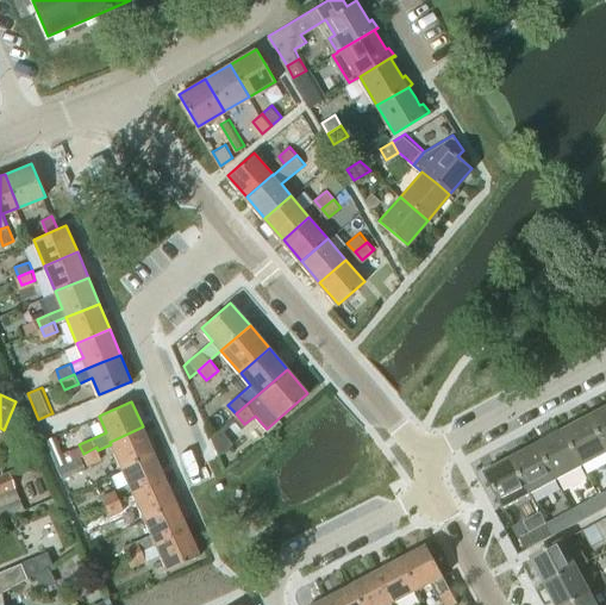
[(605,406),(589,415),(605,443),(605,406)]
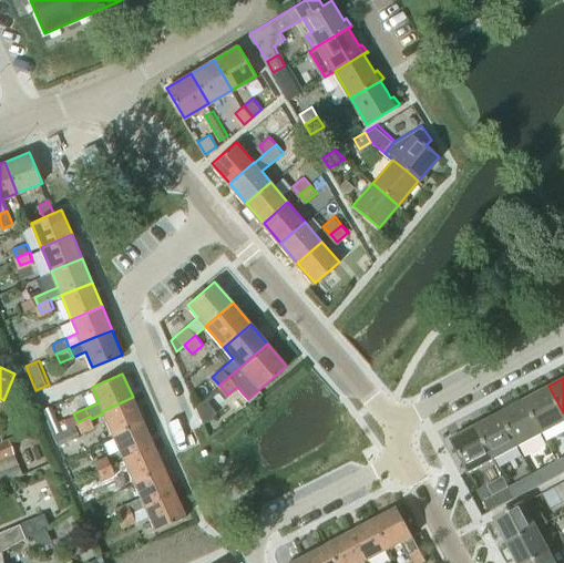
[(563,412),(549,386),(524,399),(542,432),(563,421),(563,412)]
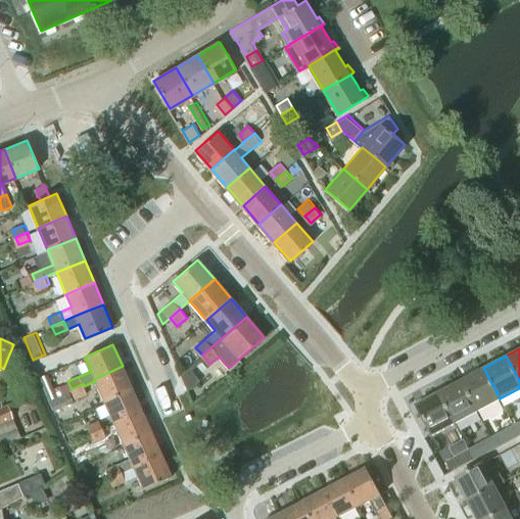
[(95,381),(104,400),(132,388),(123,366),(94,379),(95,381)]
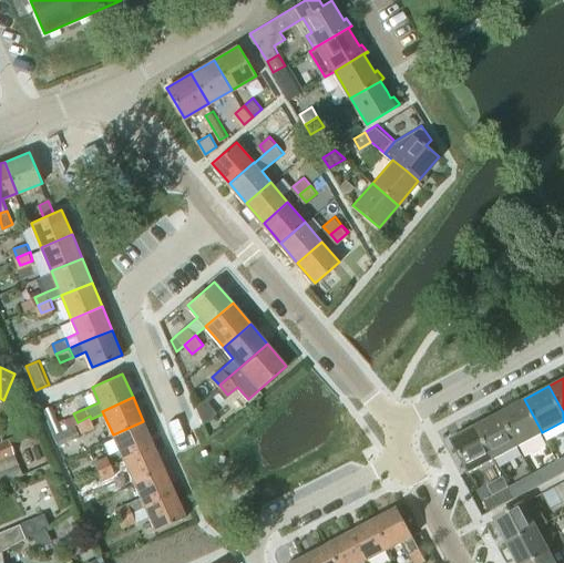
[(204,422),(217,411),(206,398),(197,405),(204,422)]
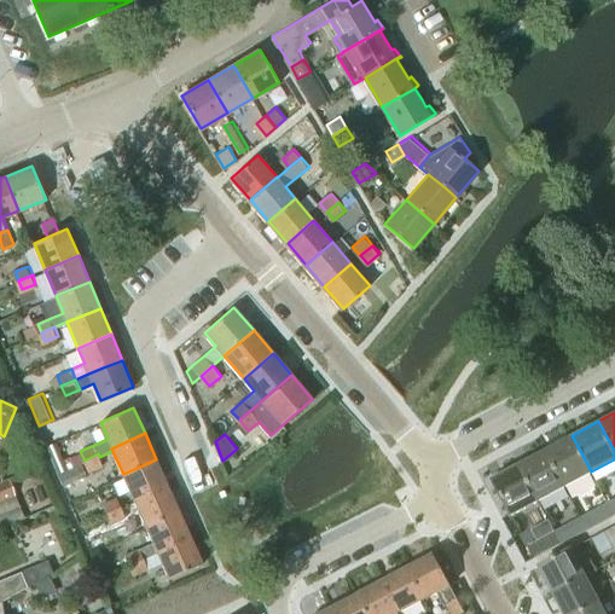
[(591,471),(572,435),(545,450),(564,486),(591,471)]
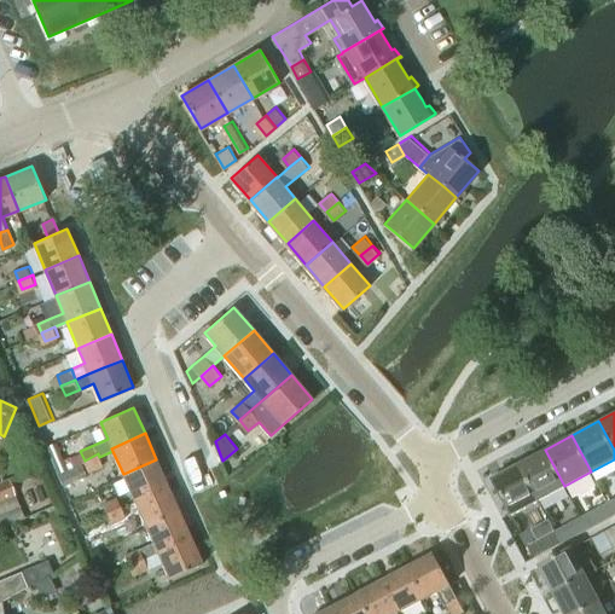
[(518,463),(538,499),(564,486),(545,450),(518,463)]
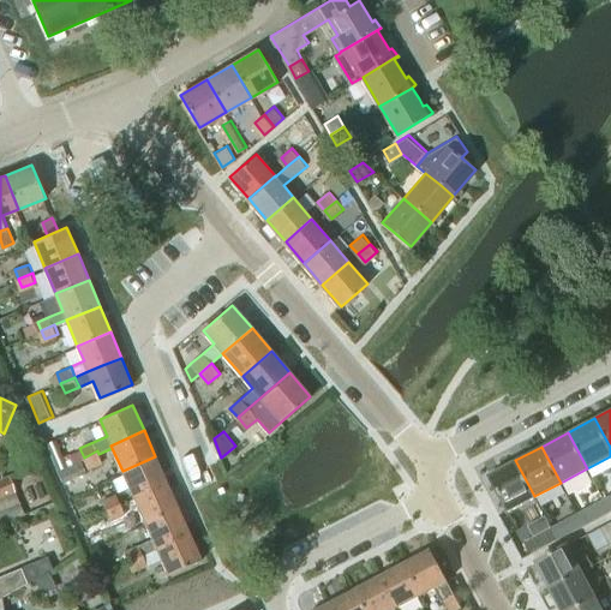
[(102,461),(99,454),(97,450),(84,458),(88,467),(102,461)]
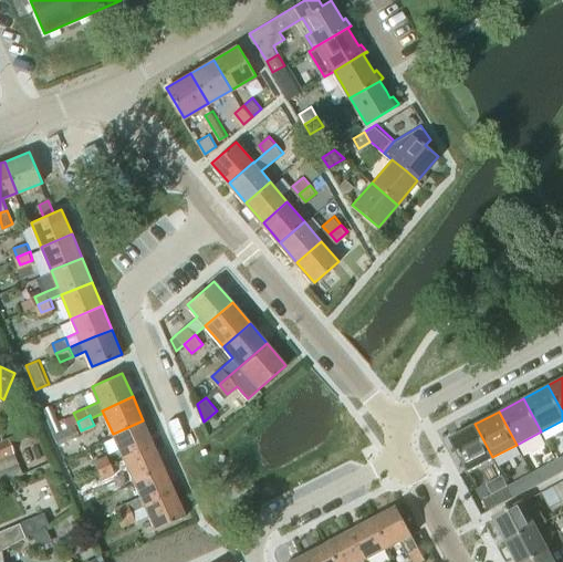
[(113,434),(123,457),(154,444),(143,420),(113,434)]
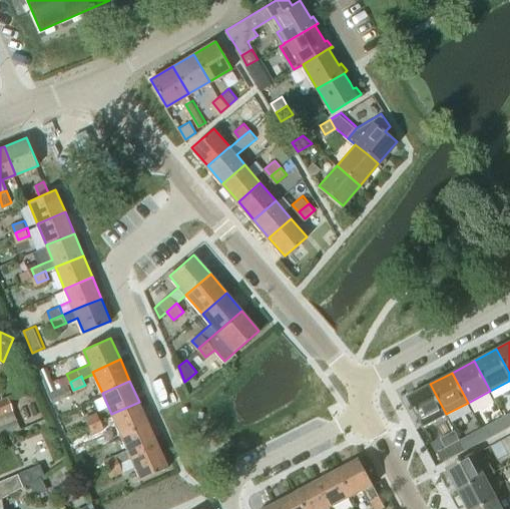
[(446,414),(430,384),(409,396),(425,426),(446,414)]
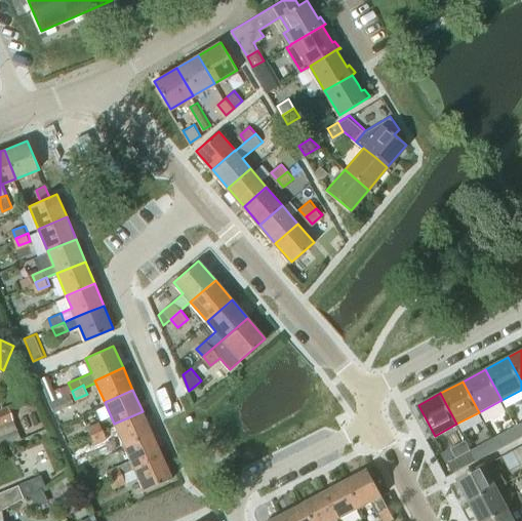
[(0,424),(14,418),(9,404),(0,407),(0,424)]
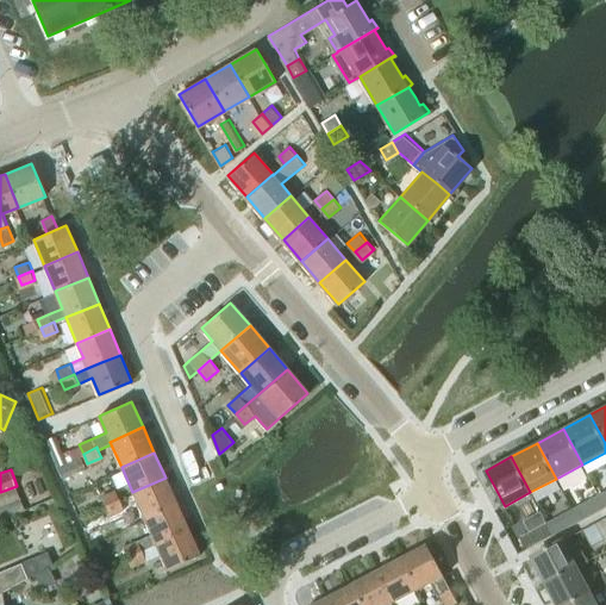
[(132,492),(144,518),(176,504),(166,478),(132,492)]
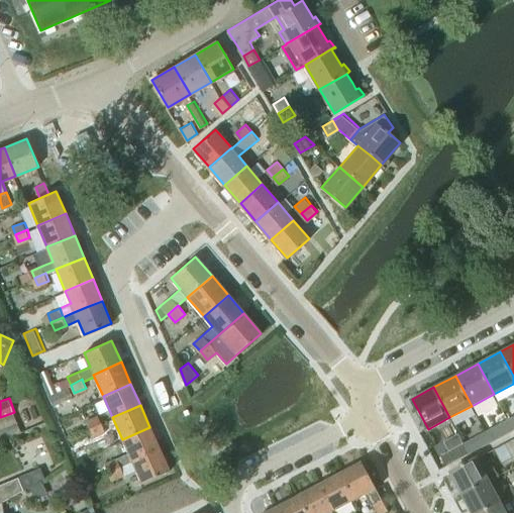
[(91,427),(102,422),(99,415),(88,420),(91,427)]
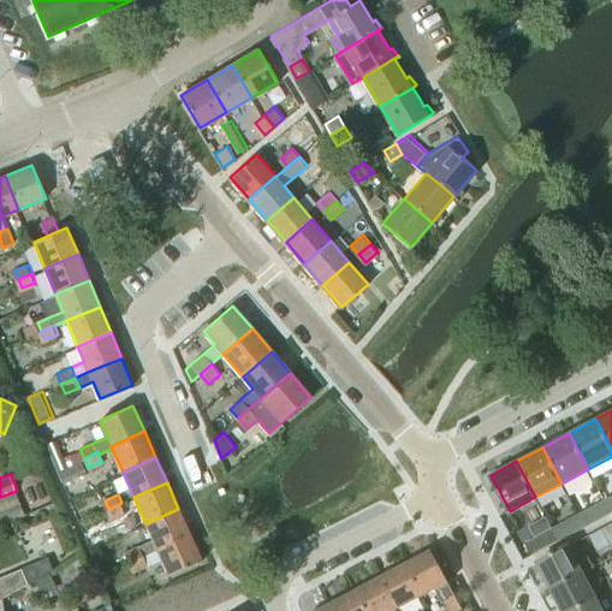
[(611,511),(604,499),(577,512),(584,526),(611,511)]
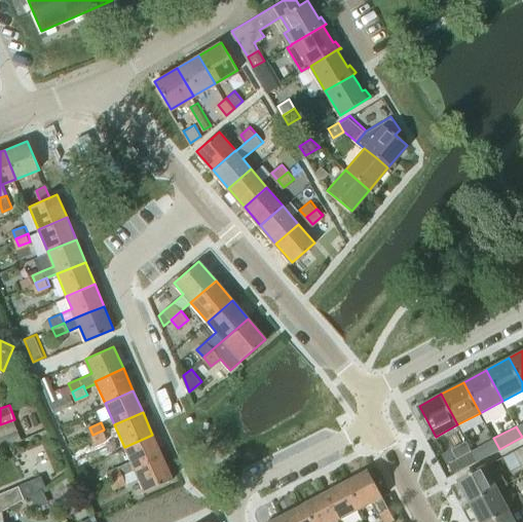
[(104,430),(92,435),(96,443),(107,438),(104,430)]
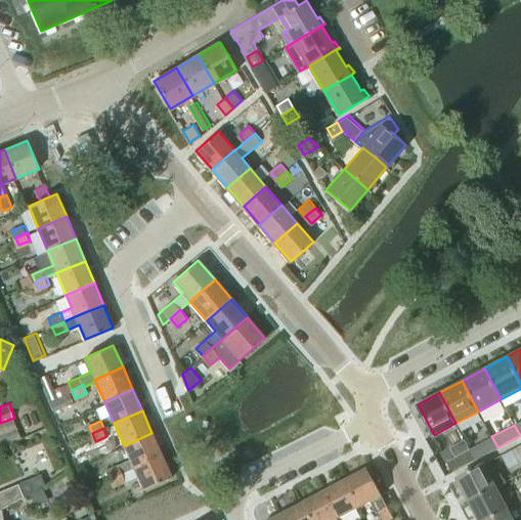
[(130,459),(121,463),(107,469),(112,477),(125,471),(134,467),(162,455),(152,433),(124,445),(130,459)]
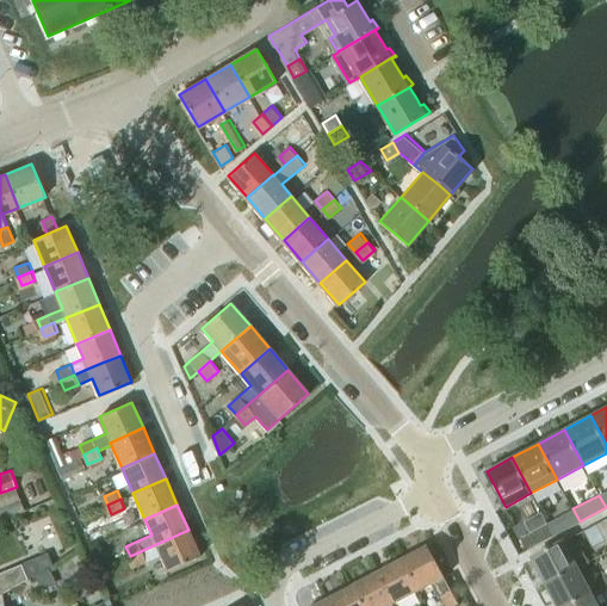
[(546,523),(553,536),(580,521),(573,508),(546,523)]
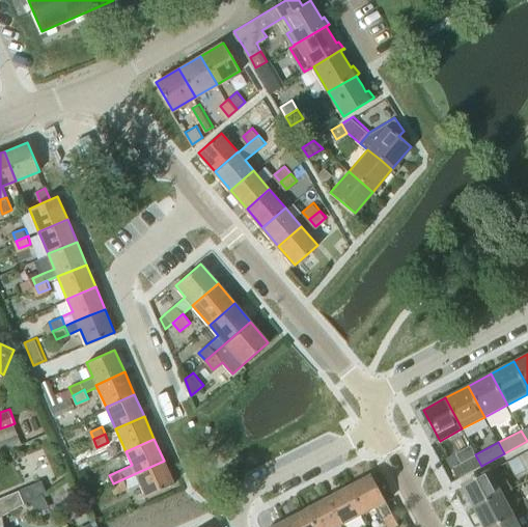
[(481,466),(475,454),(453,466),(460,477),(481,466)]
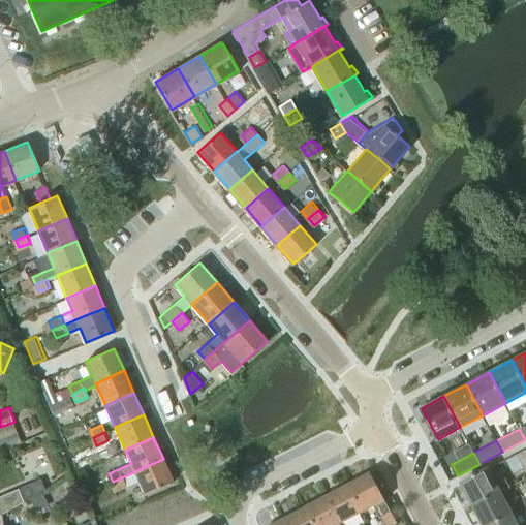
[(174,482),(163,459),(135,471),(145,494),(174,482)]
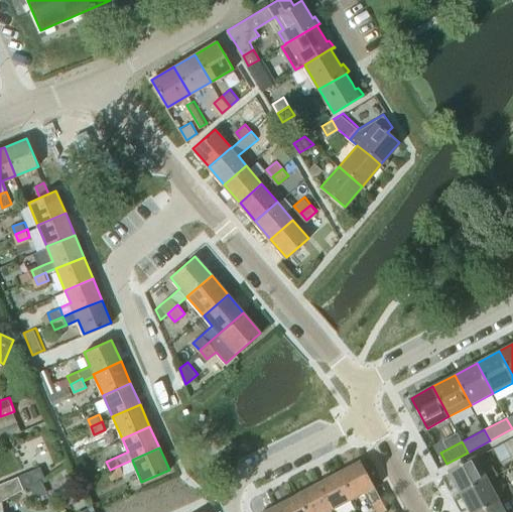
[(495,465),(485,470),(478,456),(452,470),(463,492),(490,478),(490,479),(500,474),(495,465)]
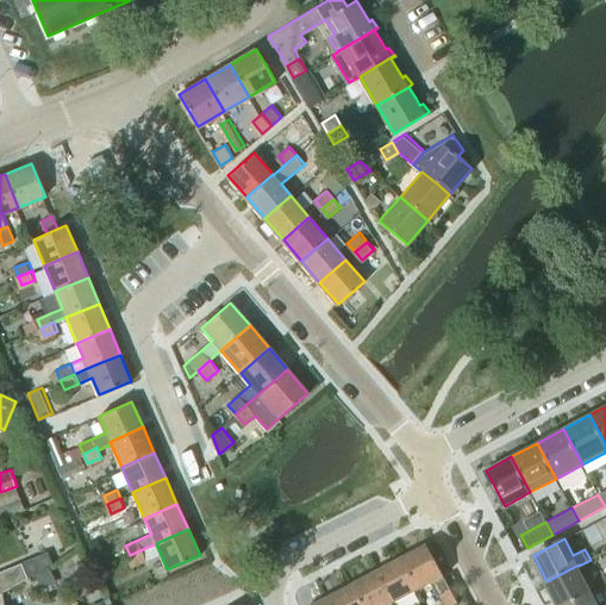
[(429,543),(404,556),(420,588),(433,581),(441,596),(443,594),(449,604),(450,604),(460,600),(429,543)]
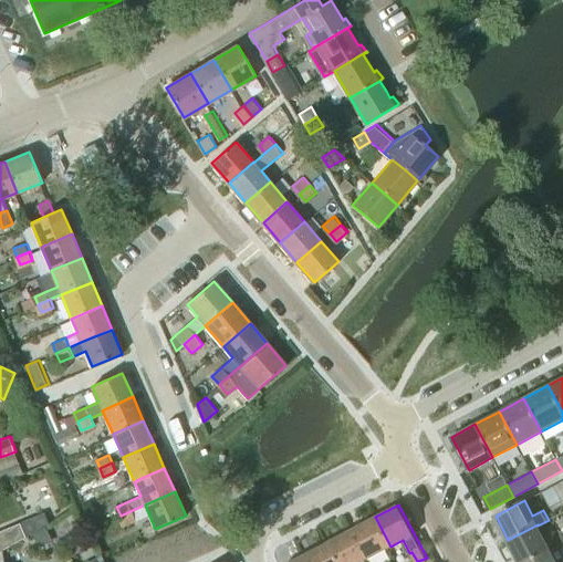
[(135,509),(121,516),(124,524),(138,518),(135,509)]
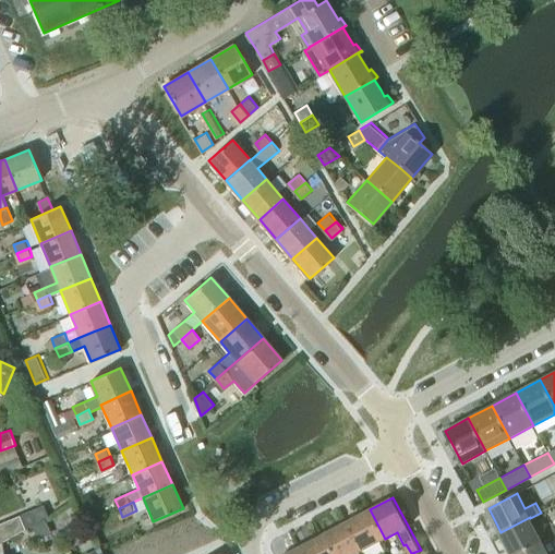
[(370,509),(347,522),(362,551),(363,550),(364,549),(385,539),(370,509)]
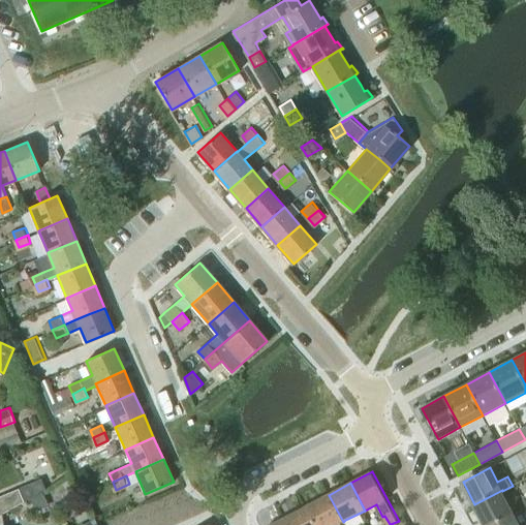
[(0,514),(2,513),(25,500),(20,488),(0,495),(0,514)]
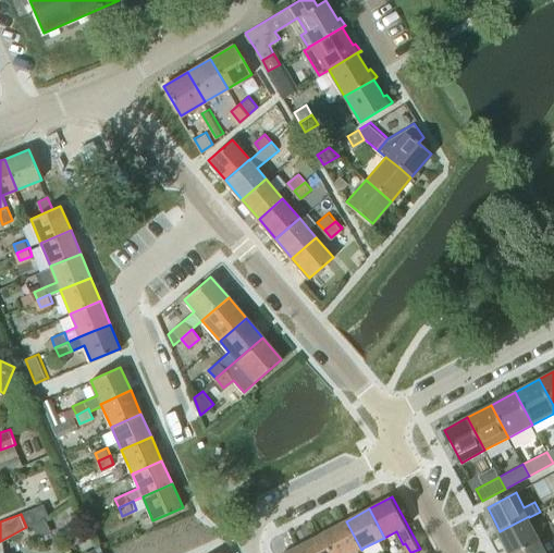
[(515,552),(541,540),(529,517),(529,516),(500,531),(511,552),(515,552)]
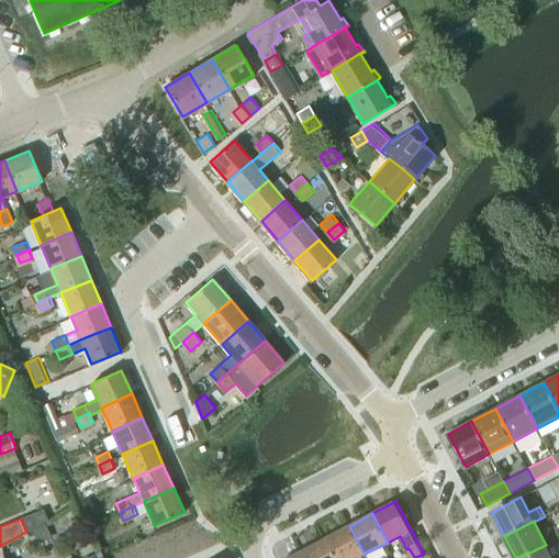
[(349,526),(327,538),(337,557),(368,557),(366,554),(365,555),(349,526)]
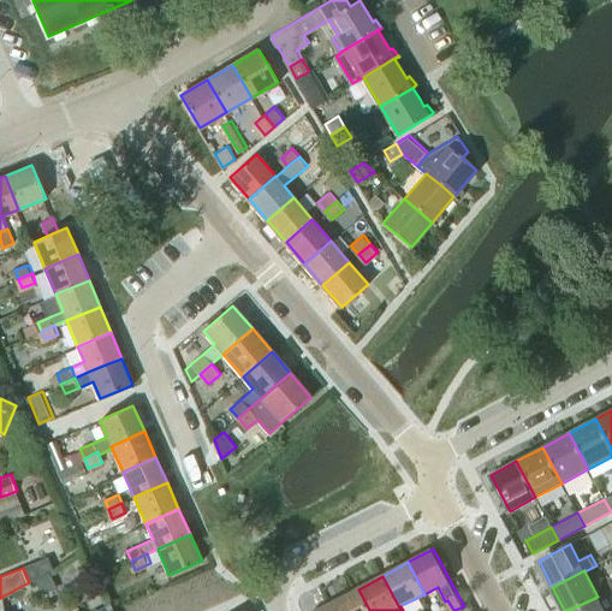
[(369,610),(358,589),(333,603),(337,610),(369,610)]
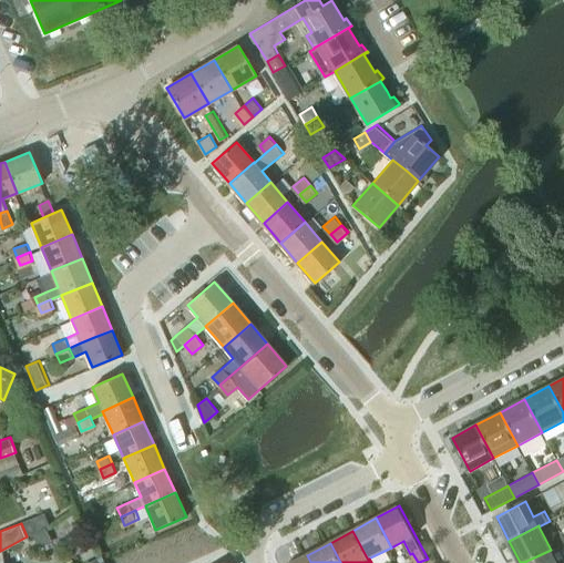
[(557,562),(551,550),(524,562),(557,562)]
